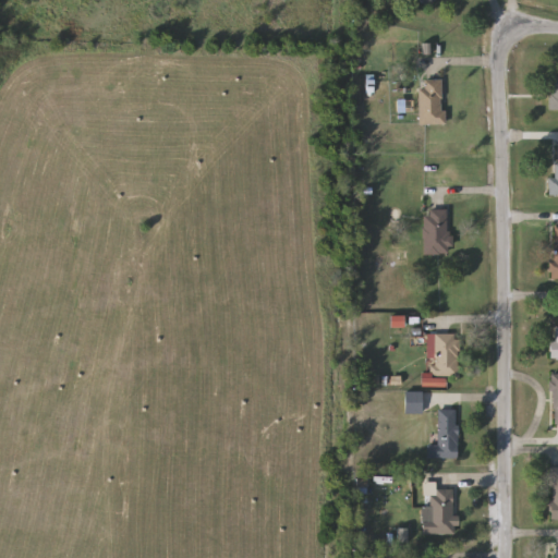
[(420,125),(420,80),(444,80),(444,125),(420,125)]
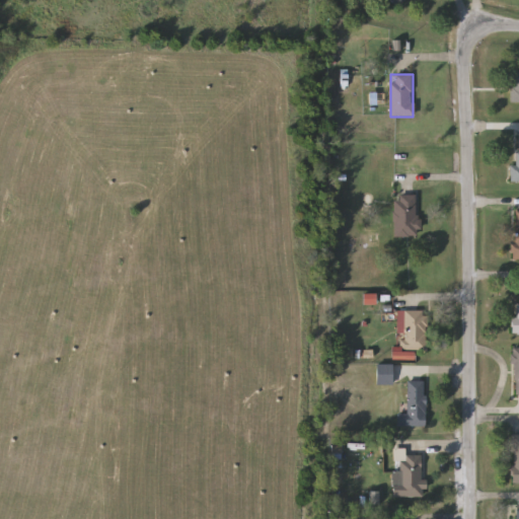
[(418,196),(418,237),(394,237),(394,196),(418,196)]
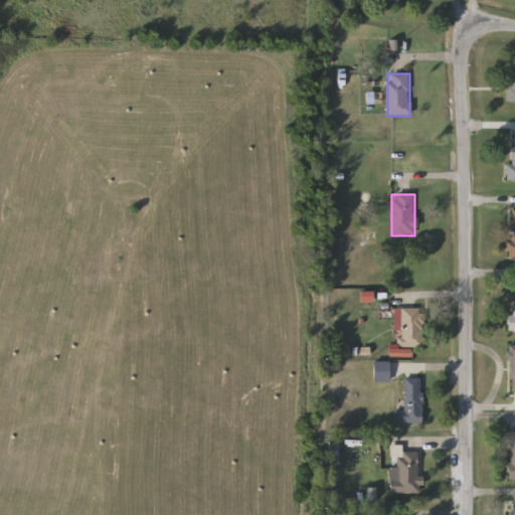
[(400,349),(400,309),(423,309),(423,349),(400,349)]
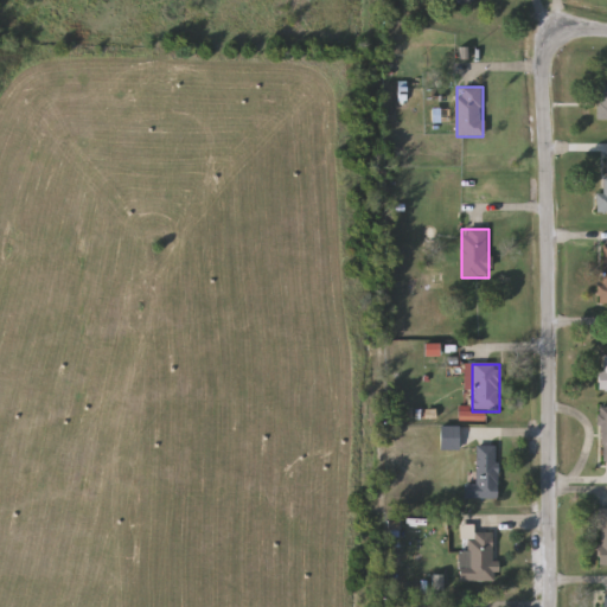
[(440,451),(440,426),(459,426),(459,451),(440,451)]
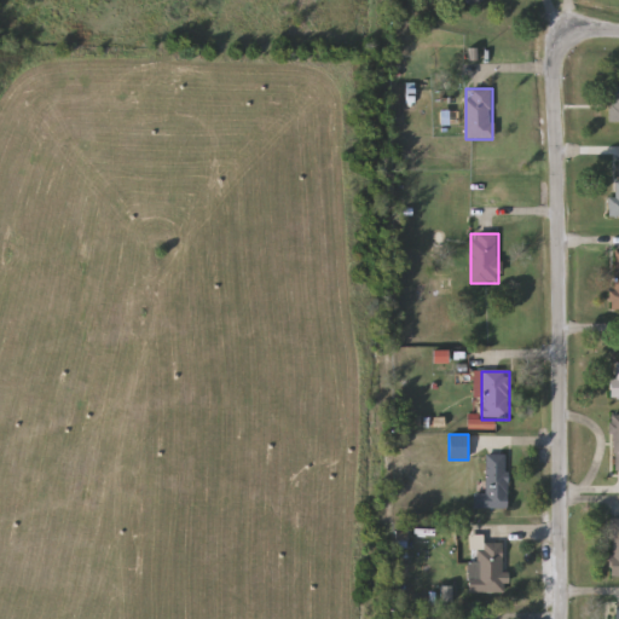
[(508,509),(475,509),(475,495),(486,495),(486,455),(508,455),(508,509)]
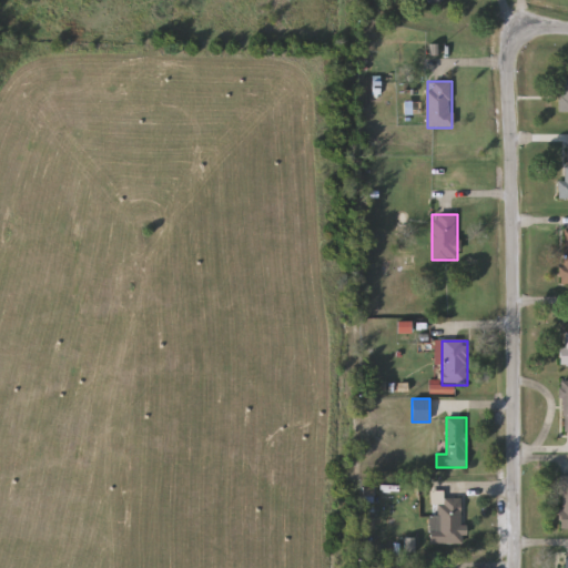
[(463,499),(463,545),(430,545),(430,515),(437,515),(437,499),(463,499)]
